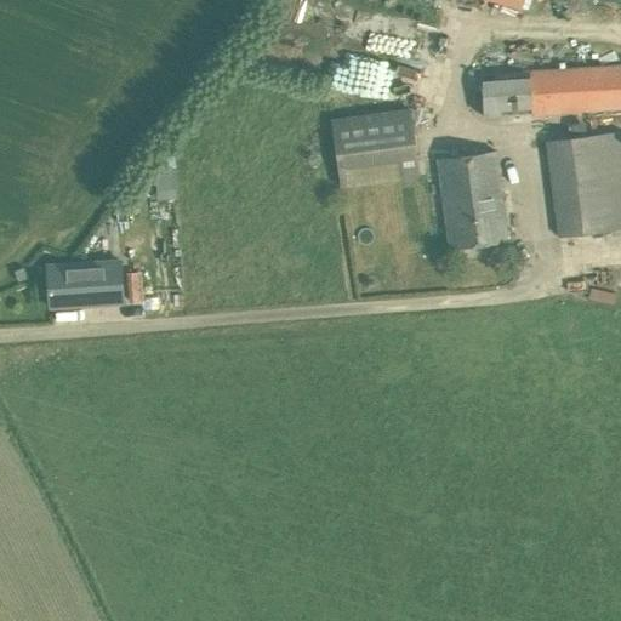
[(486,0),(520,10),(523,0),(486,0)]
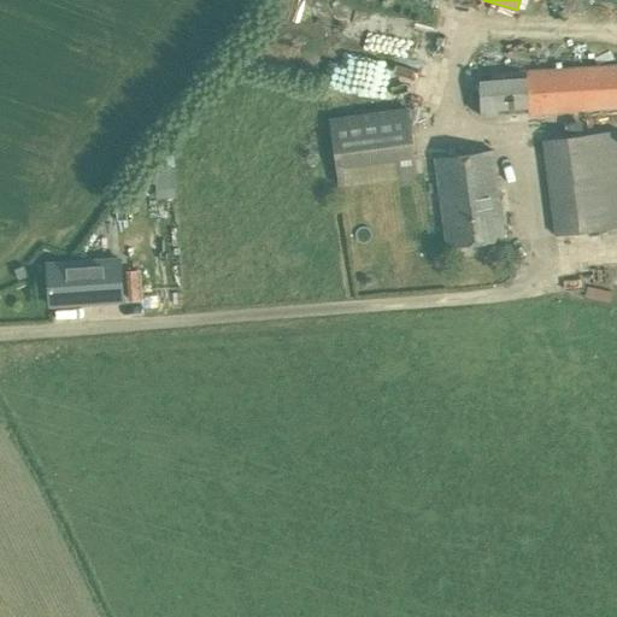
[(481,117),(616,106),(616,66),(479,76),(481,117)]
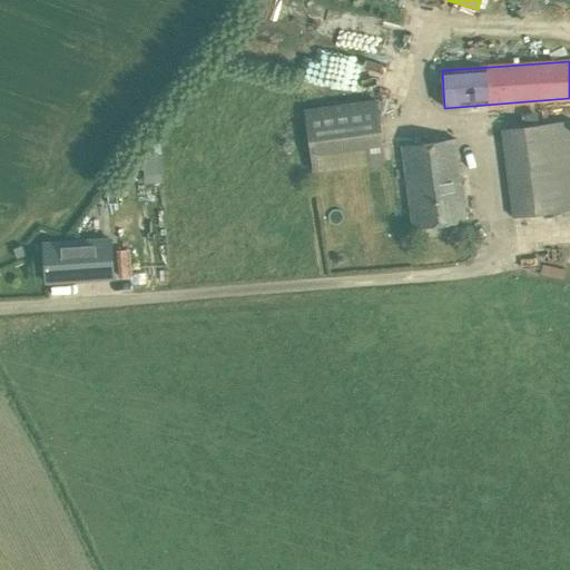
[(315,173),(384,163),(375,100),(306,110),(315,173)]
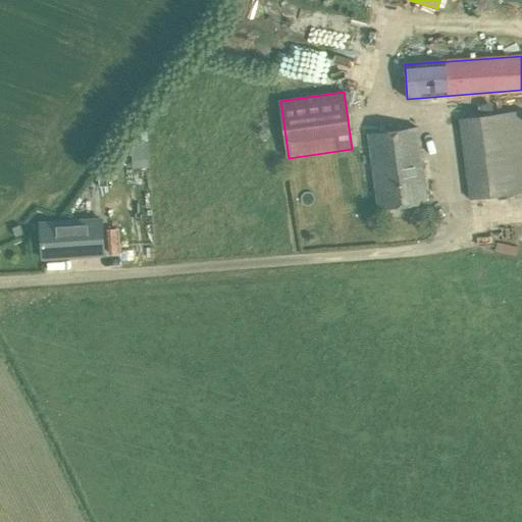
[(470,199),(521,192),(521,124),(520,111),(460,120),(470,199)]
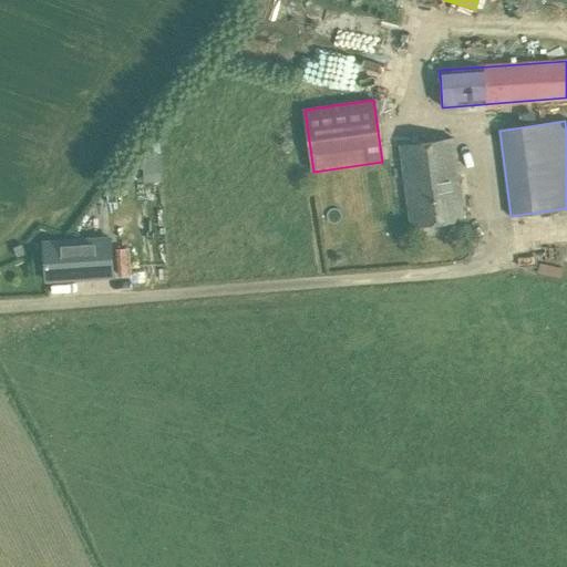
[(411,226),(463,219),(451,140),(400,147),(411,226)]
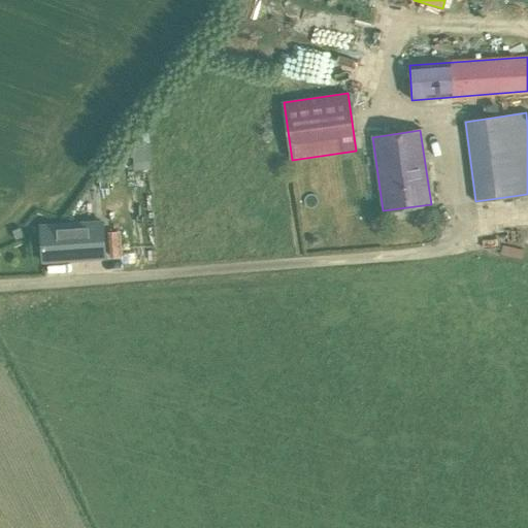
[(44,260),(104,256),(102,231),(42,235),(44,260)]
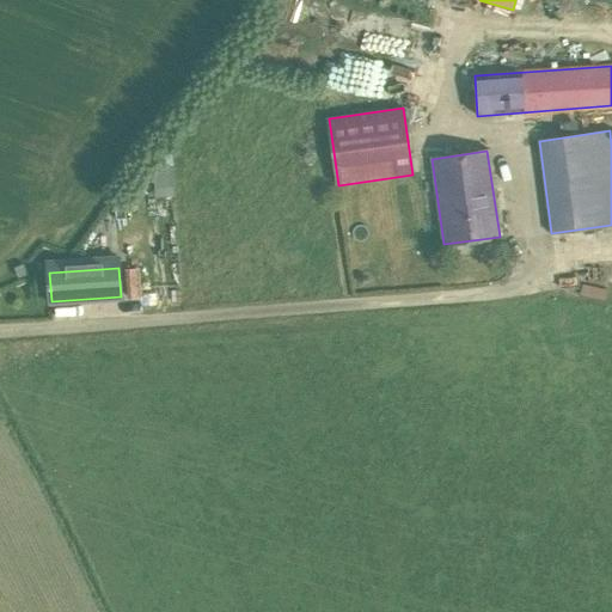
[(128,297),(140,295),(139,269),(127,270),(128,297)]
